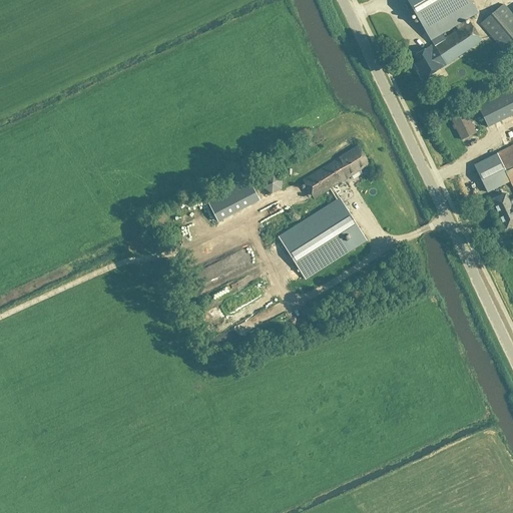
[(406,0),(430,40),(454,25),(457,30),(410,59),(420,81),(425,78),(441,68),(481,41),(469,23),(466,25),(463,20),(476,13),(468,0),(406,0)]
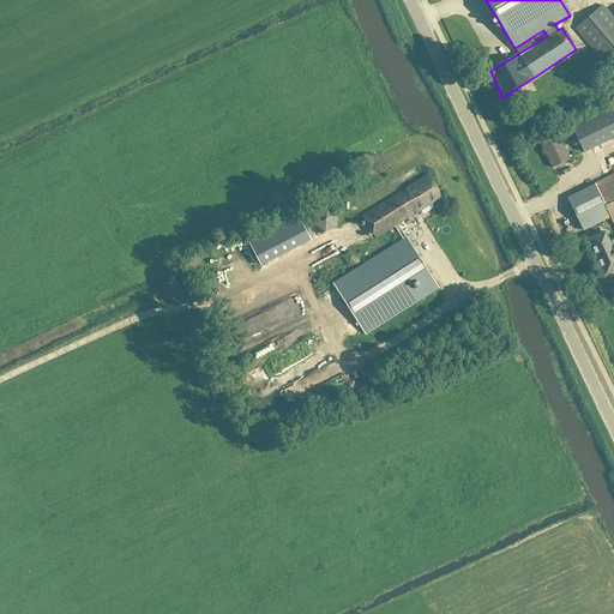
[(575,29),(601,60),(613,49),(613,19),(602,6),(575,29)]
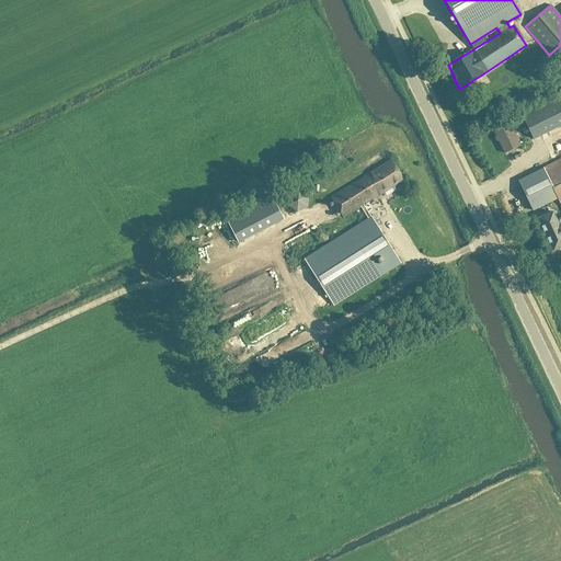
[(533,142),(560,128),(560,98),(521,117),(533,142)]
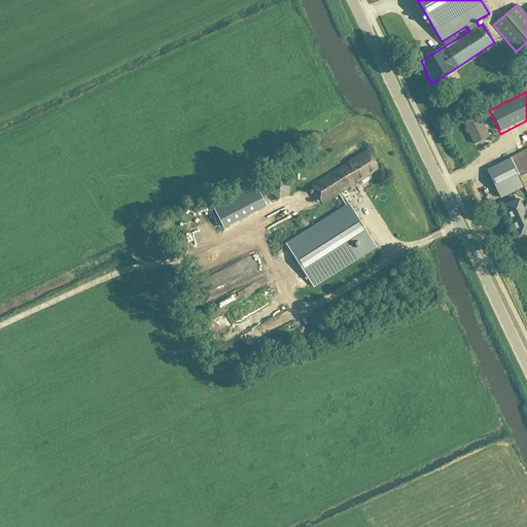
[(473,144),(488,137),(479,117),(464,125),(473,144)]
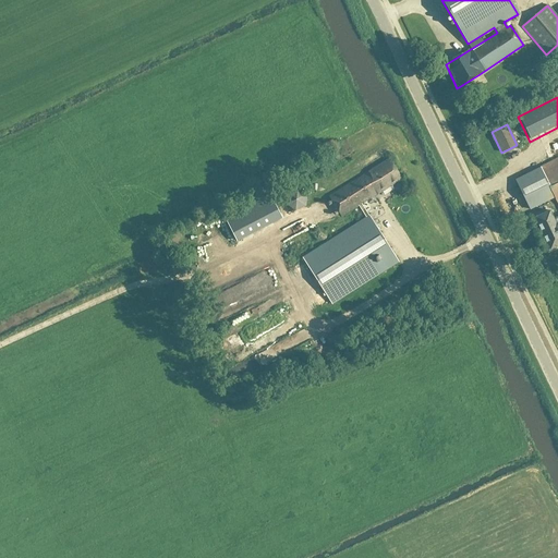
[(557,158),(514,180),(530,210),(554,198),(557,206),(557,217),(553,220),(549,211),(535,218),(549,251),(557,246),(557,158)]
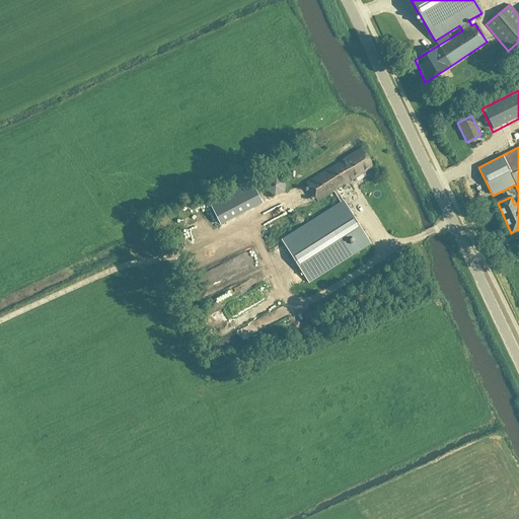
[(336,191),(372,167),(361,149),(306,183),(317,202),(332,192),(340,203),(282,240),(308,283),(370,244),(343,202),(336,191)]
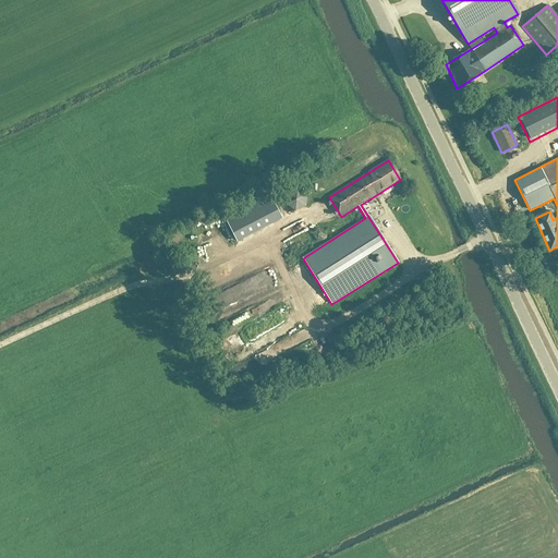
[(301,192),(284,199),(292,215),(308,207),(301,192)]
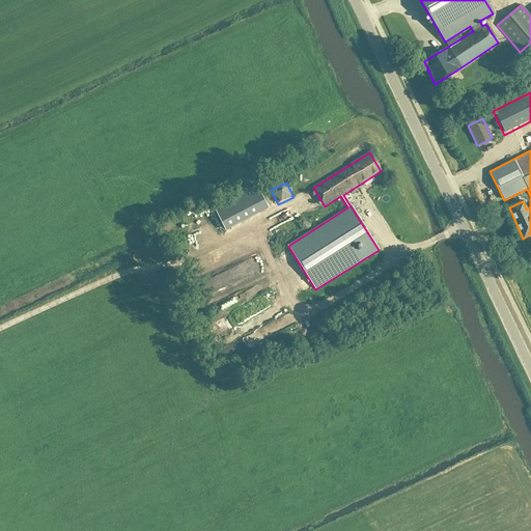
[(214,210),(223,232),(269,213),(259,190),(214,210)]
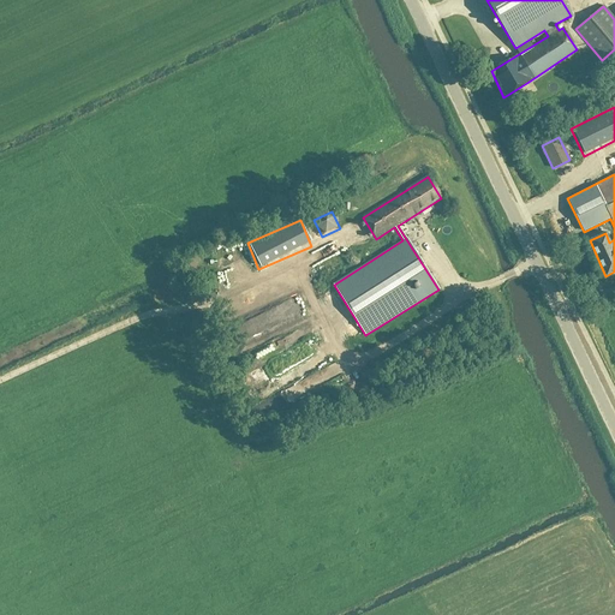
[(328,297),(335,293),(333,287),(324,291),(328,297)]
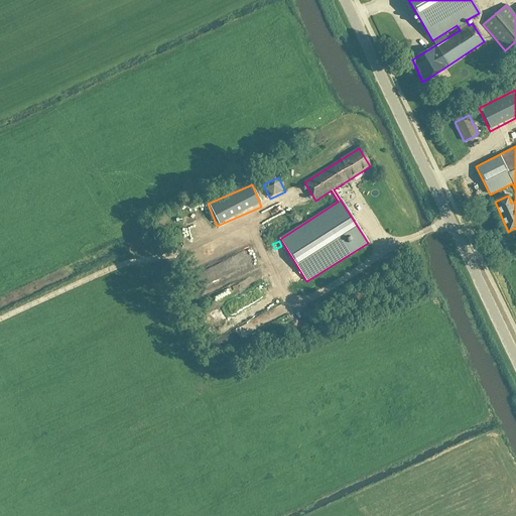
[(280,307),(266,312),(269,321),(283,316),(280,307)]
